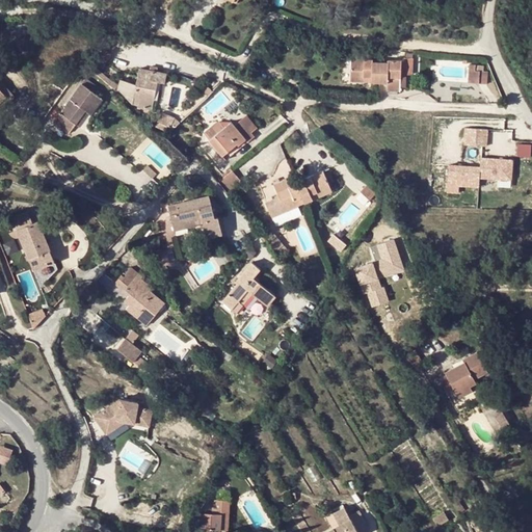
[(375,83),(375,62),(371,61),(371,59),(351,58),(350,81),(365,82),(365,77),(371,77),(371,82),(375,83)]
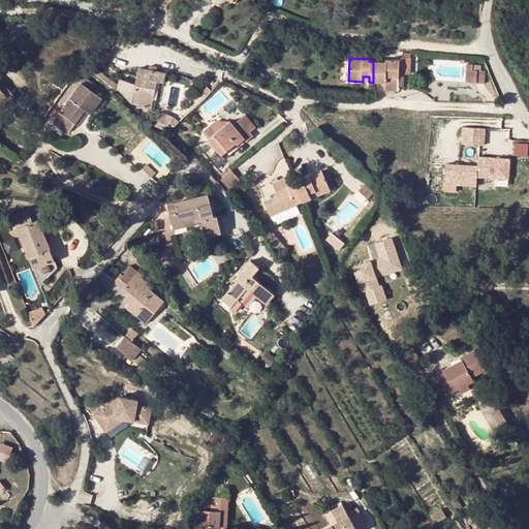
[(385,62),(377,62),(376,83),(384,83),(383,90),(397,90),(398,60),(385,60),(385,62)]
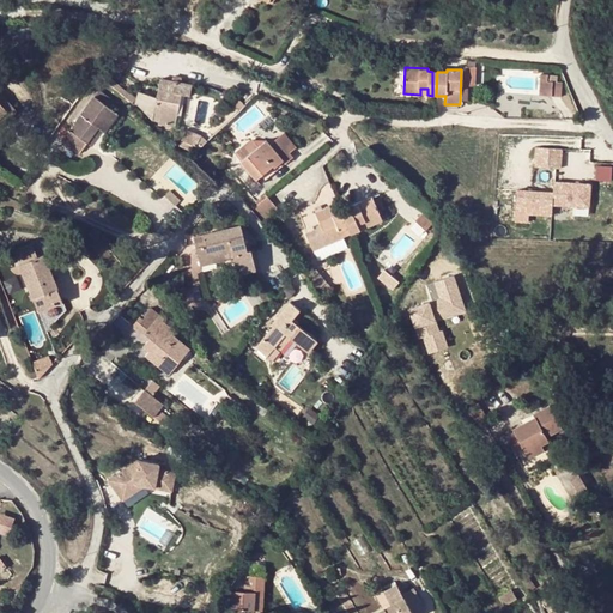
[(181,95),(189,96),(190,85),(180,83),(180,77),(171,76),(171,82),(161,79),(155,111),(162,113),(159,125),(175,127),(177,115),(181,95)]
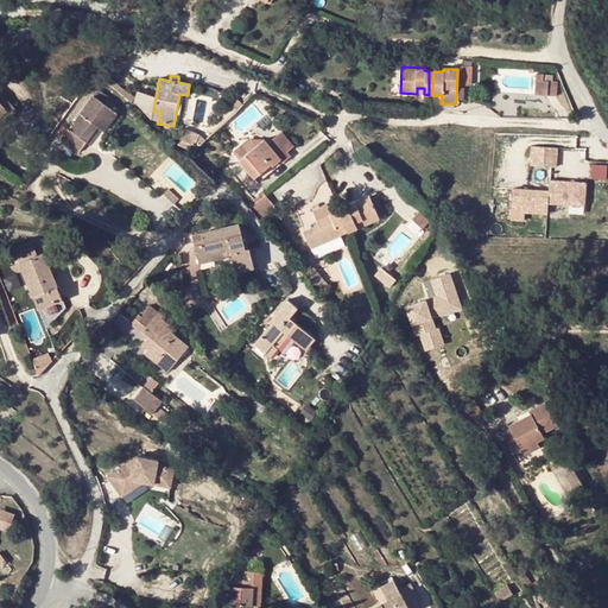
[(533,94),(545,96),(546,82),(534,81),(533,94)]
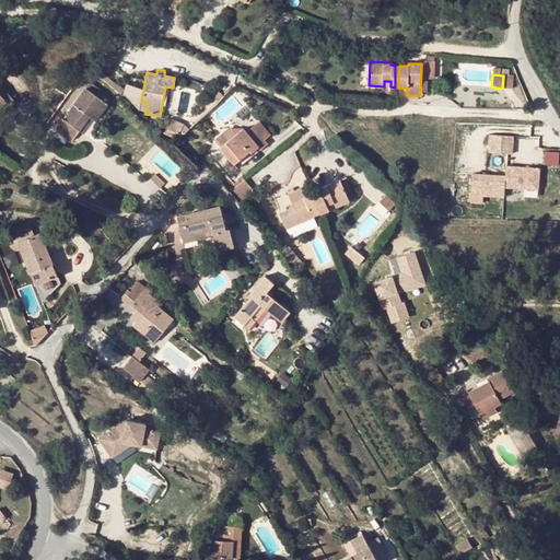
[(90,81),(86,86),(100,96),(103,91),(90,81)]
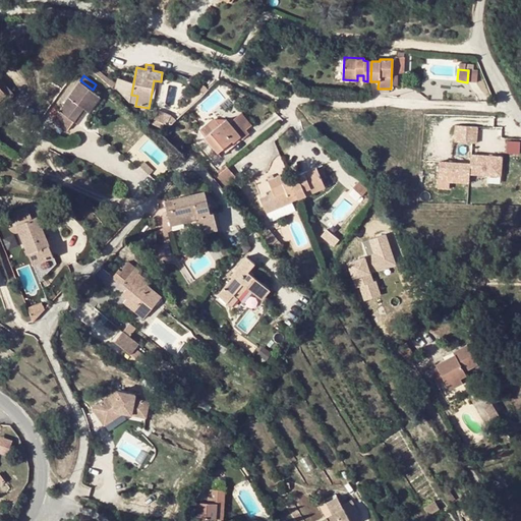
[(0,107),(14,94),(0,78),(0,84),(7,93),(0,99),(0,107)]
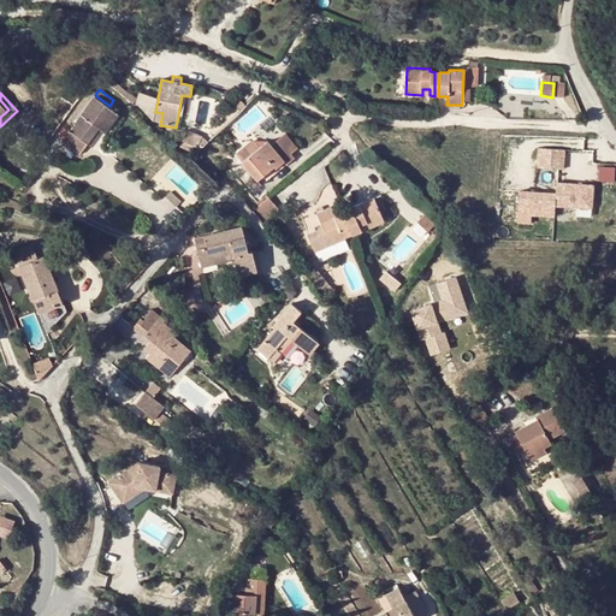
[(98,126),(104,130),(106,132),(119,113),(110,106),(95,95),(63,141),(80,153),(87,142),(98,126)]
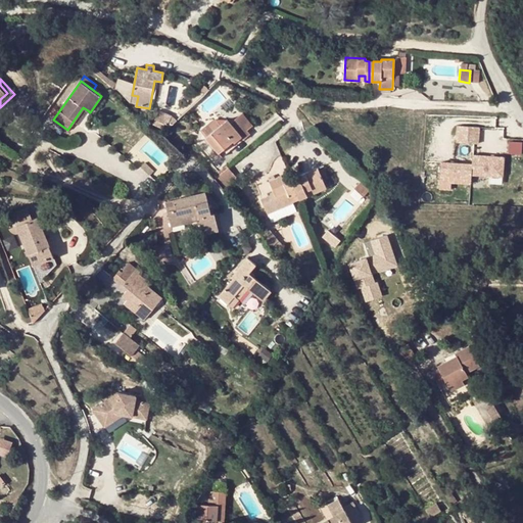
[(154,81),(151,98),(158,100),(161,82),(154,81)]
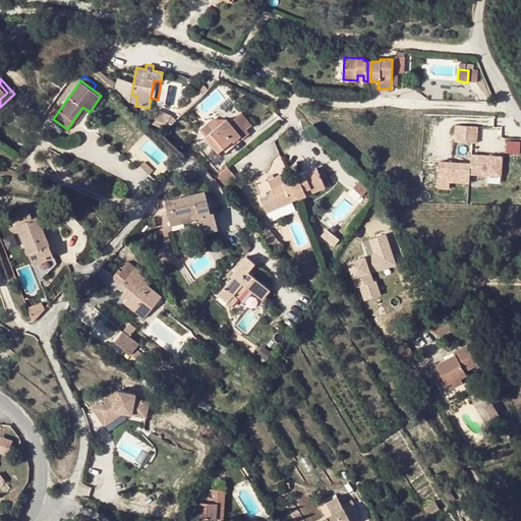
[(82,107),(73,120),(78,123),(88,110),(82,107)]
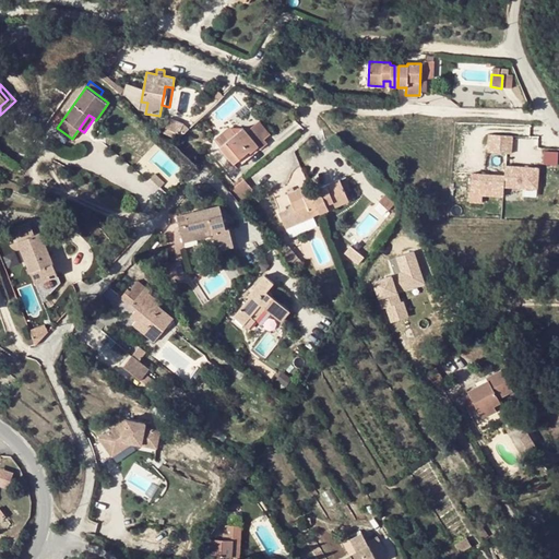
[(183,122),(169,117),(166,125),(180,130),(183,122)]
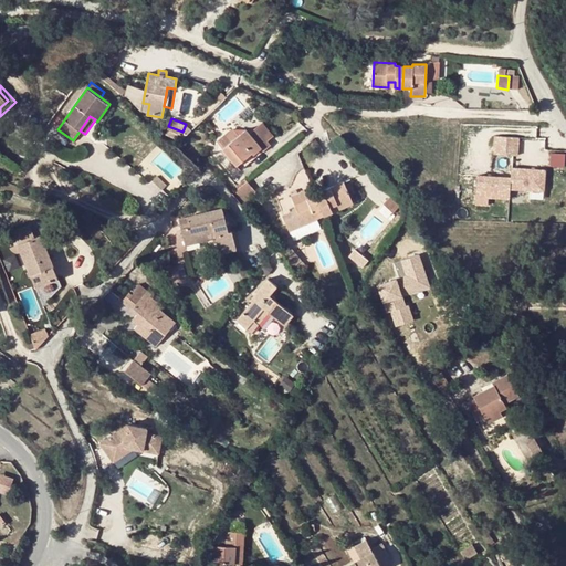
[(212,139),(221,150),(233,140),(224,129),(212,139)]
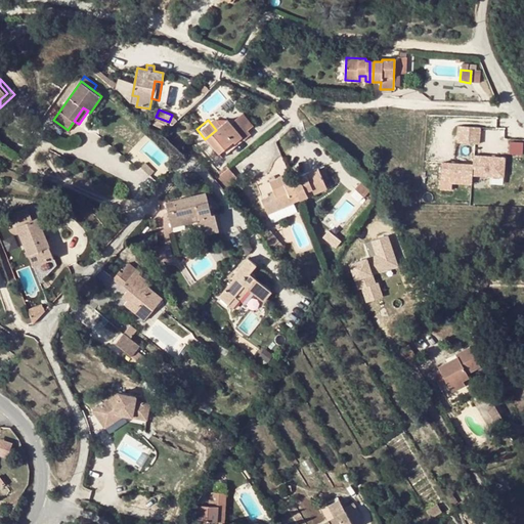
[(234,142),(241,137),(227,121),(216,130),(205,139),(217,154),(232,140),(234,142)]
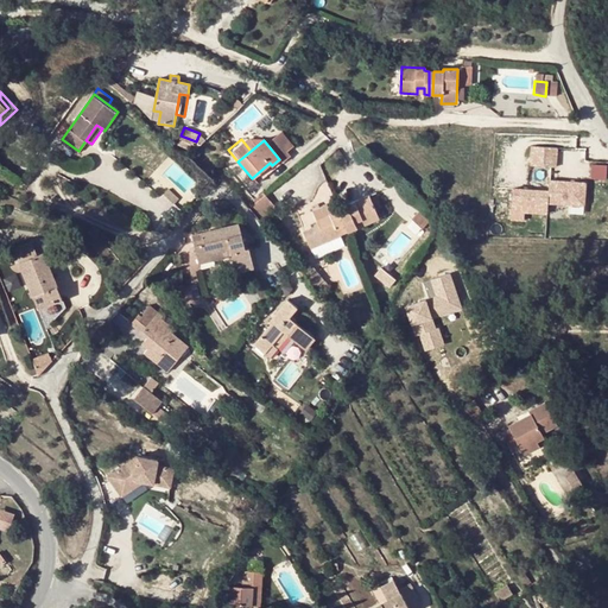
[(277,143),(270,149),(279,159),(282,163),(289,157),(277,143)]
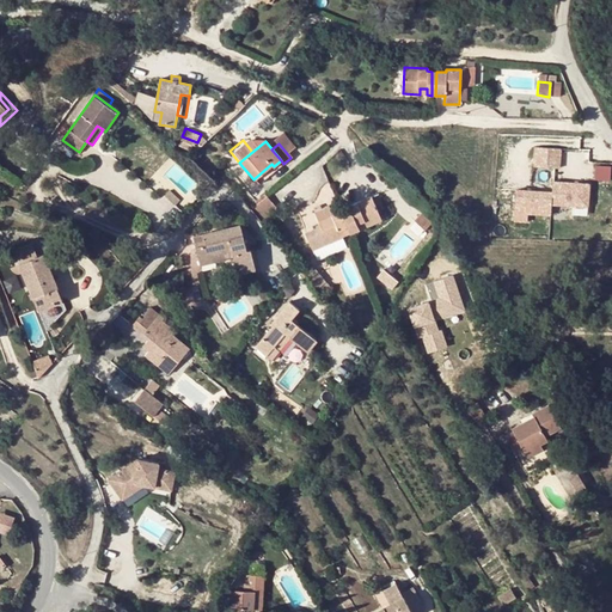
[(536,147),(536,167),(564,167),(564,147),(536,147)]
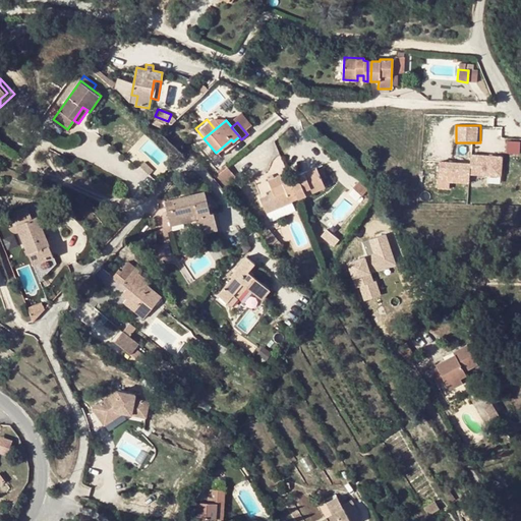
[(241,139),(239,136),(233,141),(231,139),(216,153),(220,157),(241,139)]
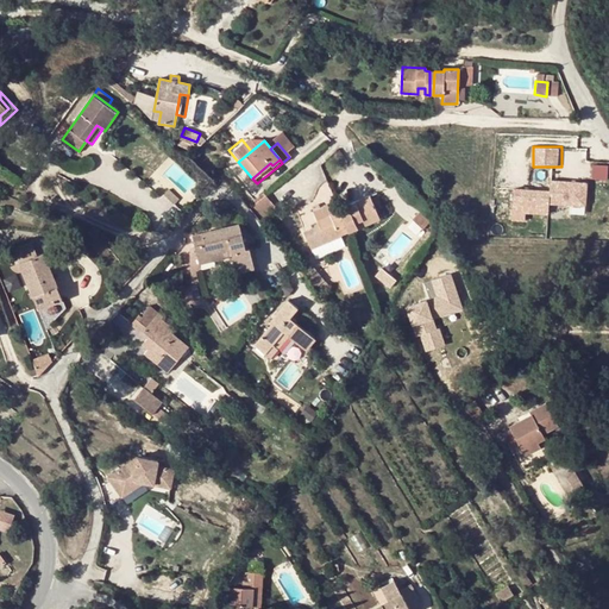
[(608,177),(608,164),(595,164),(595,179),(608,177)]
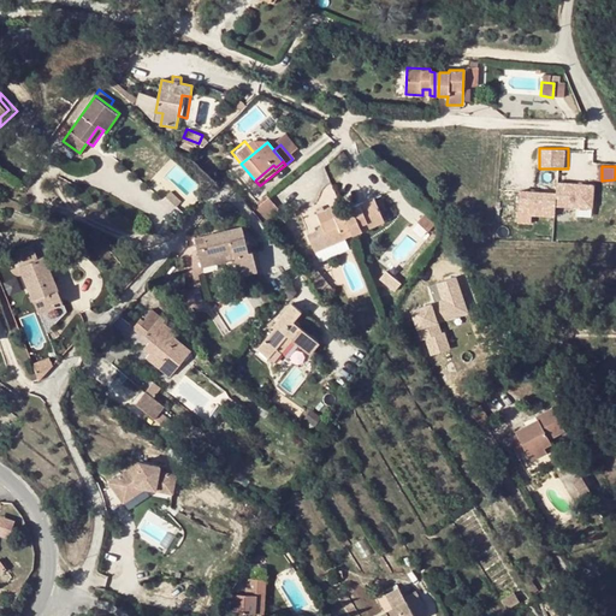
[(535,215),(560,217),(560,206),(597,208),(598,183),(560,182),(558,191),(522,190),(520,223),(535,224),(535,215)]
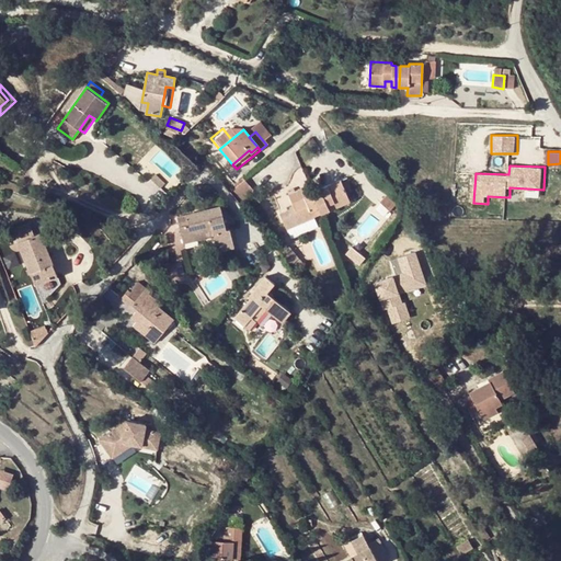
[(156,174),(151,178),(161,186),(164,183),(156,174)]
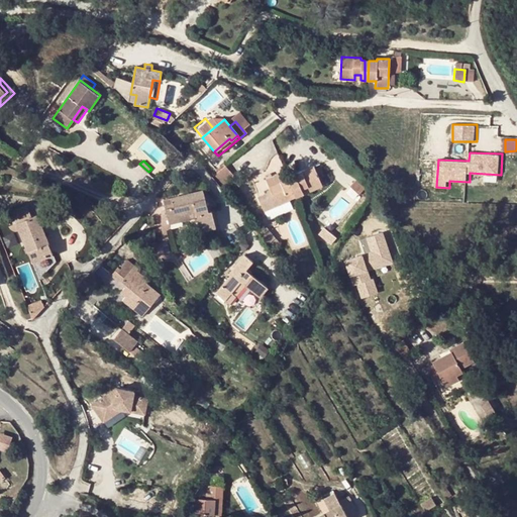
[(225,166),(213,176),(223,187),(235,176),(225,166)]
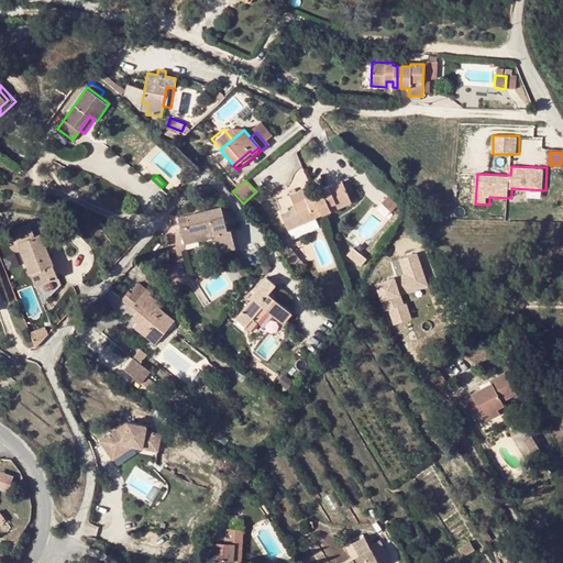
[(321,191),(313,196),(319,207),(322,214),(350,201),(340,181),(320,190),(321,191)]
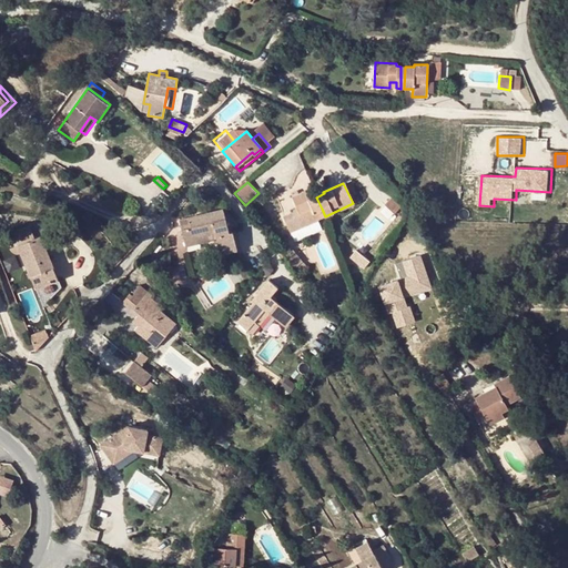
[(313,190),(306,193),(305,191),(292,198),(305,226),(317,221),(317,220),(317,219),(315,212),(322,209),(316,198),(313,190)]
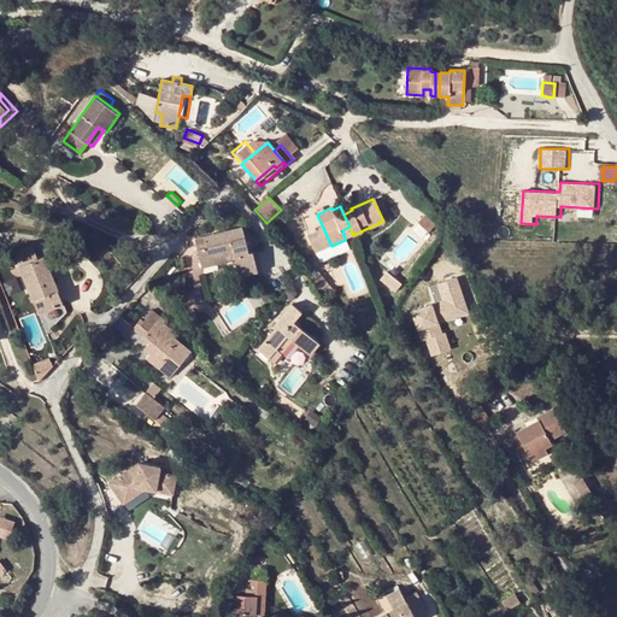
[(582,219),(595,222),(597,210),(583,207),(582,219)]
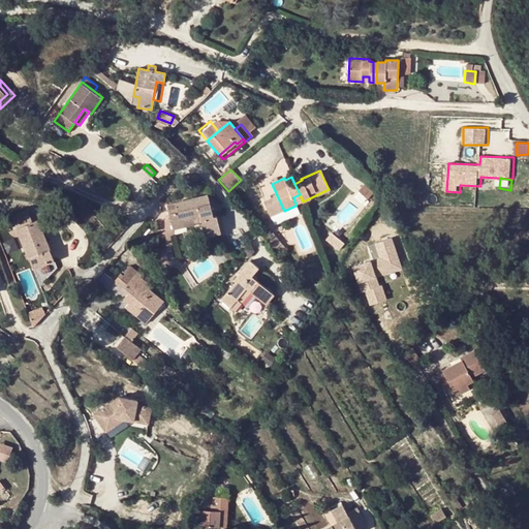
[(293,197),(296,204),(303,201),(300,194),(293,197)]
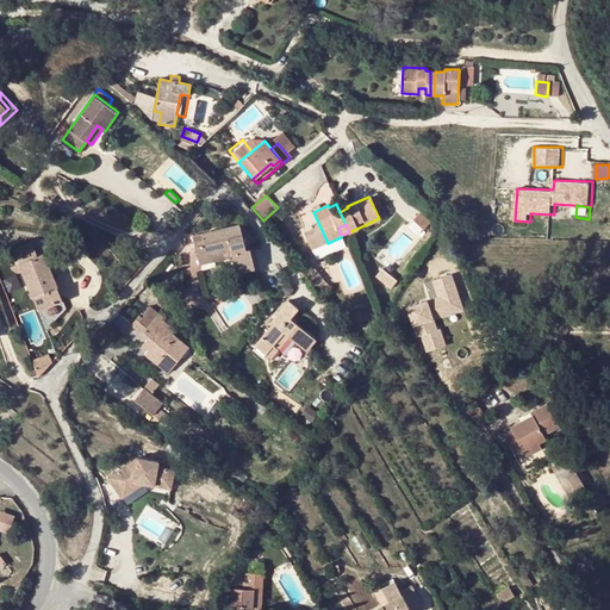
[(231,249),(234,256),(237,273),(254,268),(249,250),(244,251),(237,225),(203,234),(205,244),(195,247),(200,265),(212,261),(211,255),(231,249)]
